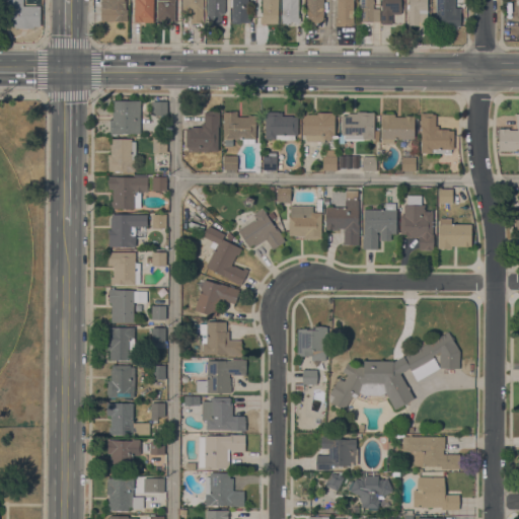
[(23,0),(23,5),(41,5),(40,25),(33,25),(33,27),(14,27),(14,26),(3,26),(3,5),(6,5),(6,0),(23,0)]
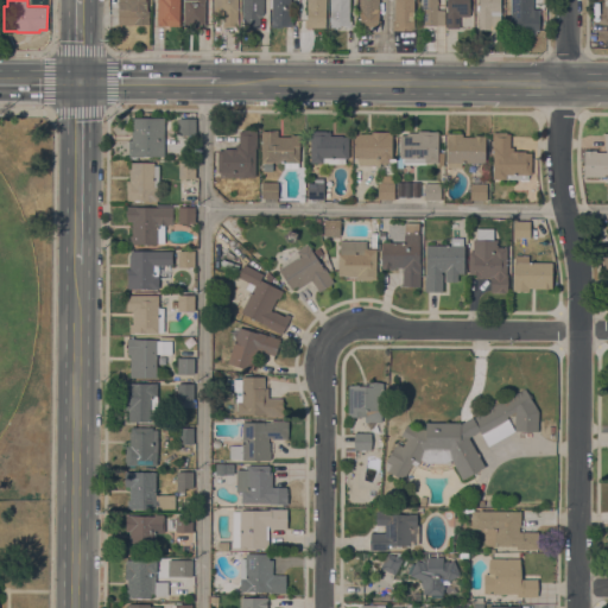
[(151,0),(151,10),(150,10),(149,24),(134,24),(134,25),(118,24),(118,0),(151,0)]
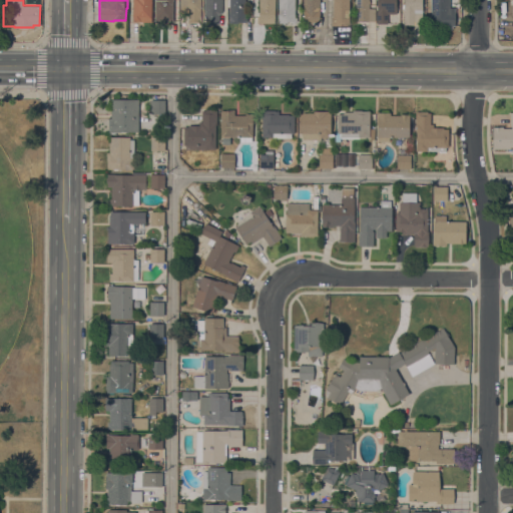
[(151,0),(151,22),(132,21),(132,0),(151,0)]
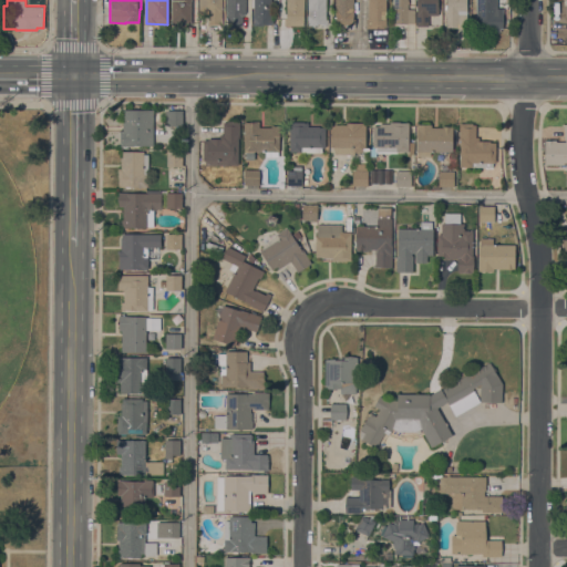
[(191,0),(191,23),(182,23),(182,24),(172,24),(172,21),(172,0),(191,0)]
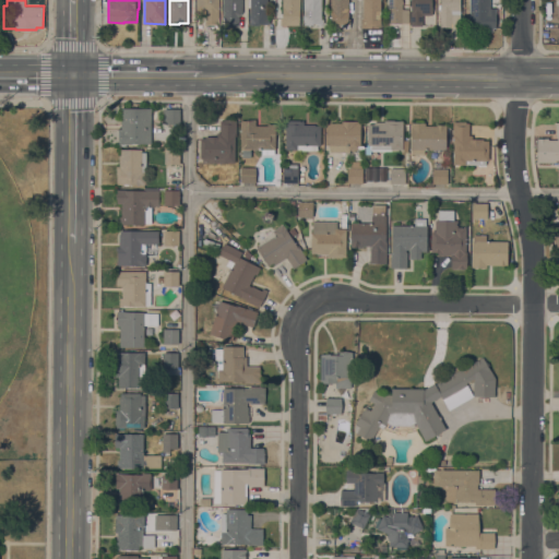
[(219,0),(219,14),(218,14),(217,24),(204,24),(204,15),(195,15),(195,0),(219,0)]
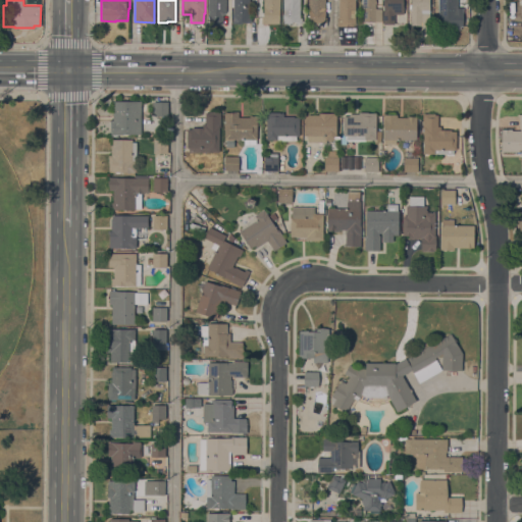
[(226,0),(226,13),(223,13),(223,23),(209,23),(209,14),(208,14),(208,0),(226,0)]
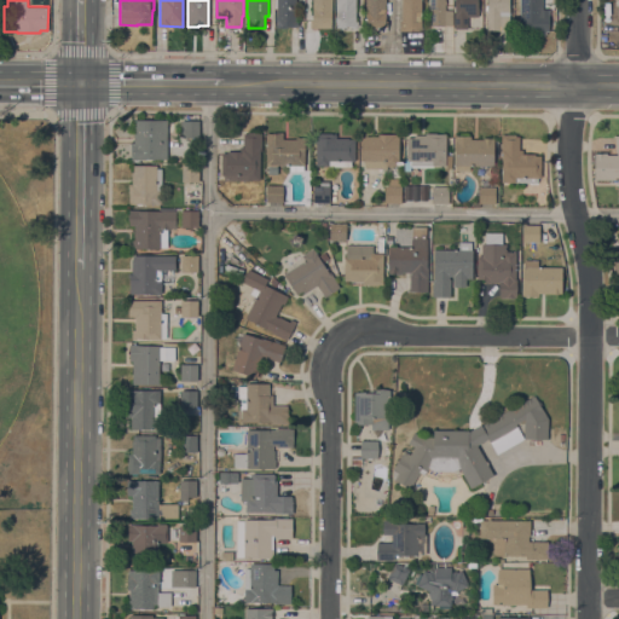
[(296,0),(296,19),(298,19),(298,27),(287,27),(287,28),(276,28),(276,16),(276,0),(296,0)]
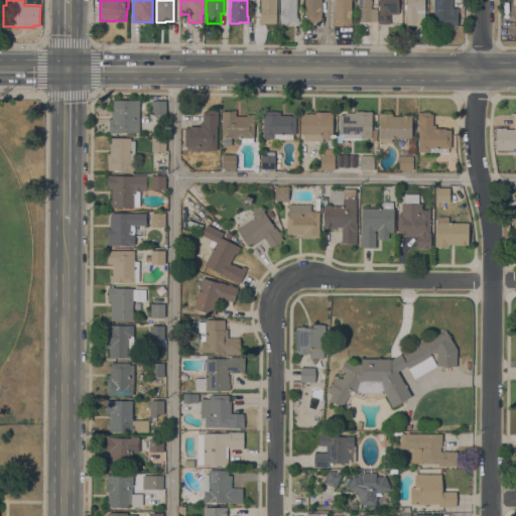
[(258,22),(258,16),(260,16),(260,0),(276,0),(276,23),(258,22)]
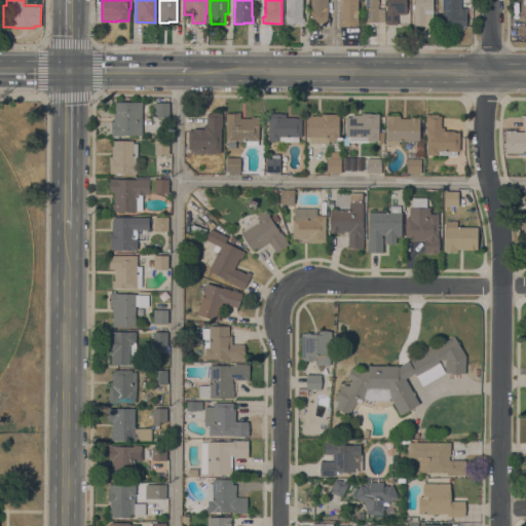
[(302,0),(302,17),(304,17),(304,22),(302,22),(302,24),(298,24),(298,22),(295,22),(295,23),(293,23),(293,25),(288,25),(288,23),(286,23),(286,0),(302,0)]
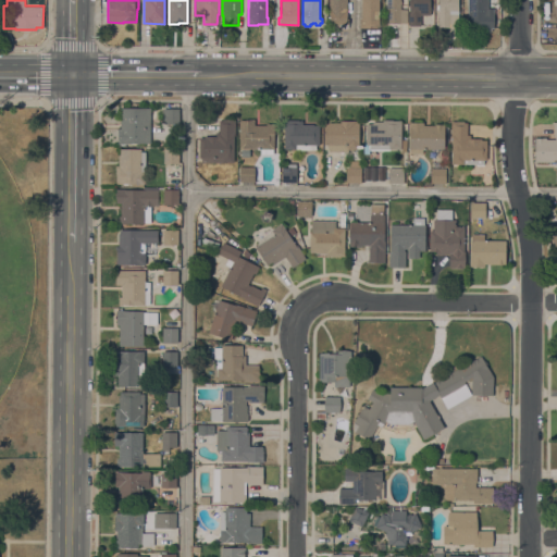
[(347,0),(347,4),(347,10),(348,10),(348,15),(347,15),(347,19),(348,19),(348,28),(339,28),(339,24),(330,24),(330,0),(347,0)]
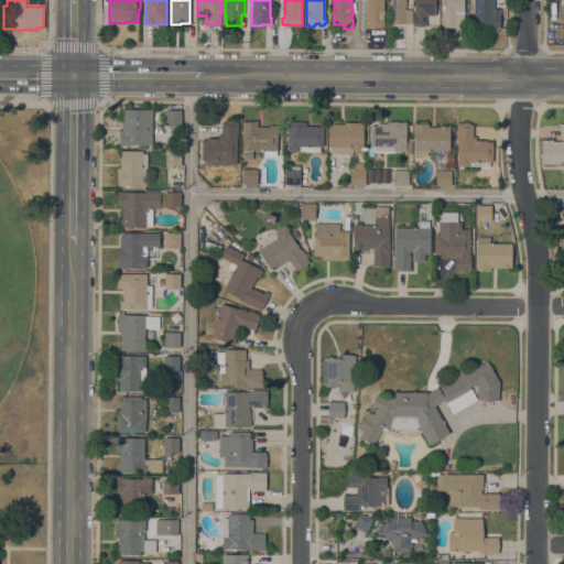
[(383,0),(383,26),(375,26),(375,28),(365,28),(365,19),(366,19),(366,0),(383,0)]
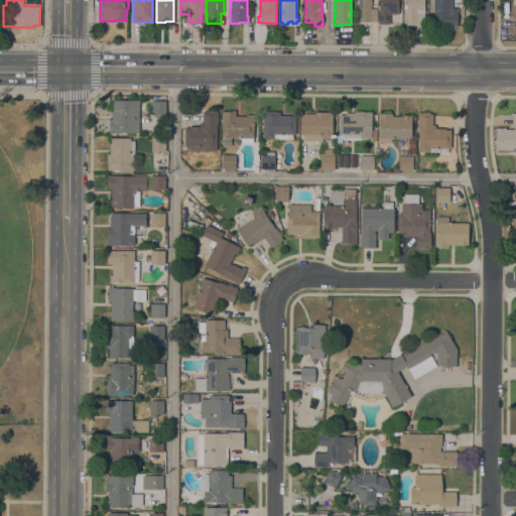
[(371,0),(371,8),(377,8),(377,20),(370,20),(370,21),(358,21),(358,0),(371,0)]
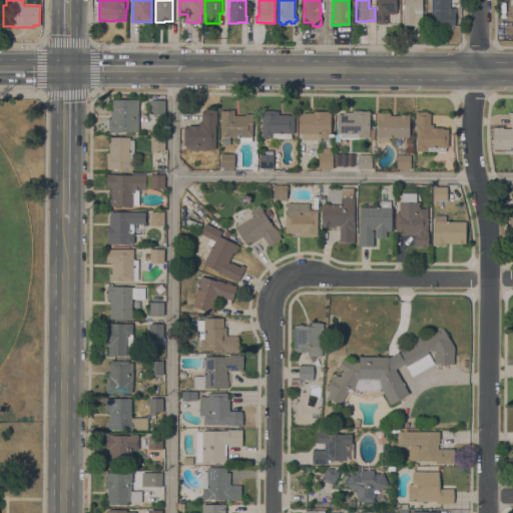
[(377,10),(377,0),(396,0),(397,6),(398,6),(398,9),(397,9),(397,13),(387,13),(388,23),(377,23),(377,10)]
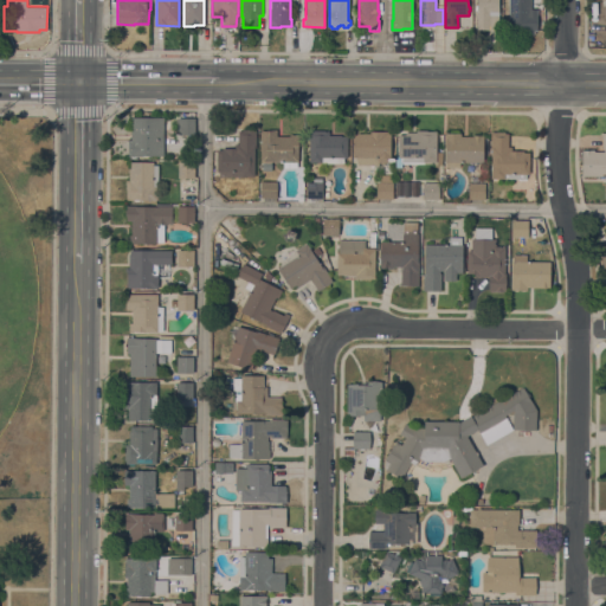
[(498,0),(498,28),(477,28),(477,8),(477,0),(498,0)]
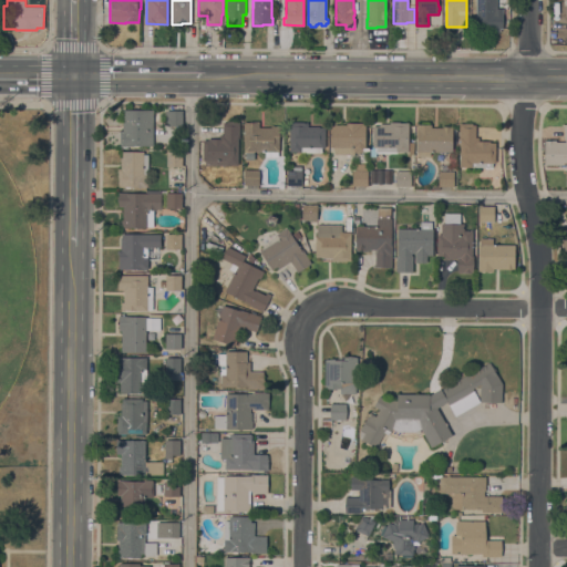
[(476,0),(496,0),(496,8),(503,8),(502,13),(477,13),(476,13),(476,0)]
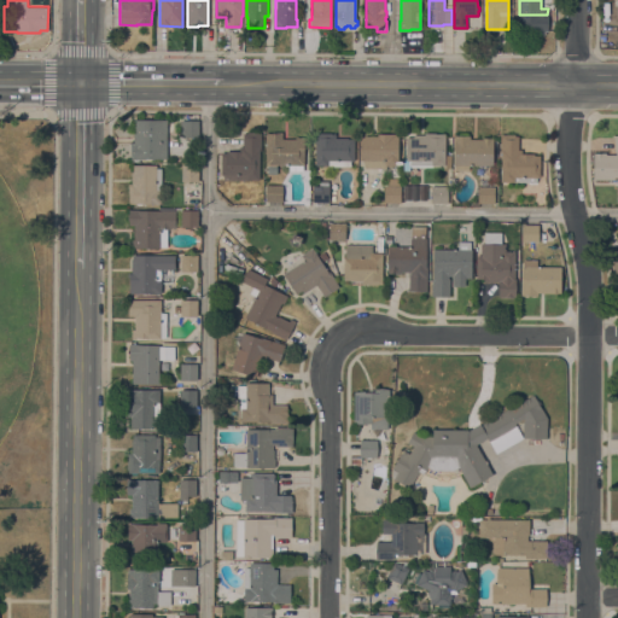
[(549,15),(549,19),(548,19),(548,24),(549,24),(549,29),(548,29),(548,30),(547,30),(547,31),(544,31),(544,30),(538,30),(538,33),(534,33),(534,30),(528,30),(528,31),(525,31),(525,30),(520,30),(520,15),(547,15),(549,15)]
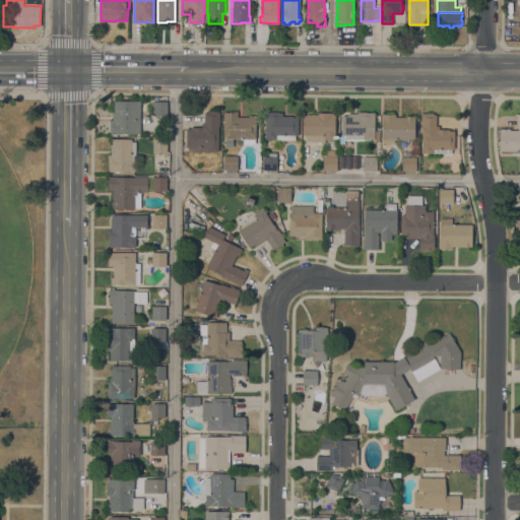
[(110,133),(110,120),(113,120),(113,101),(141,101),(140,133),(110,133)]
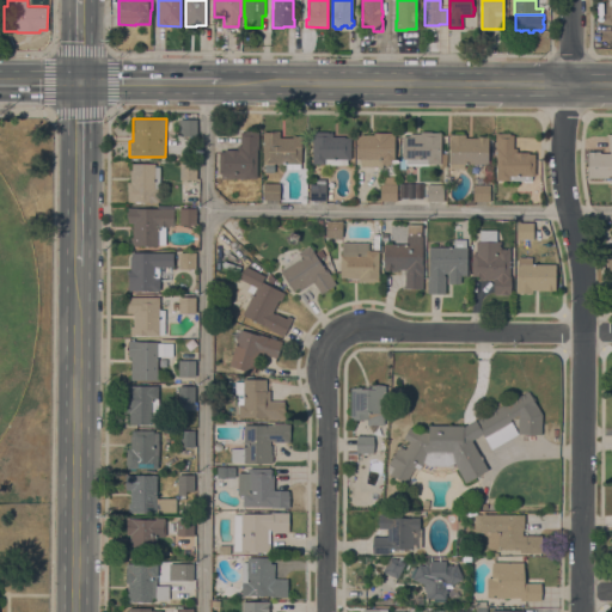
[(196,120),(195,135),(177,135),(177,120),(196,120)]
